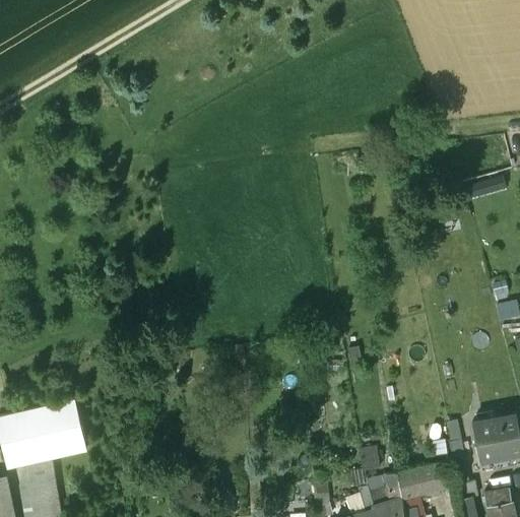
[(497,284),(501,299),(512,296),(508,280),(497,284)]
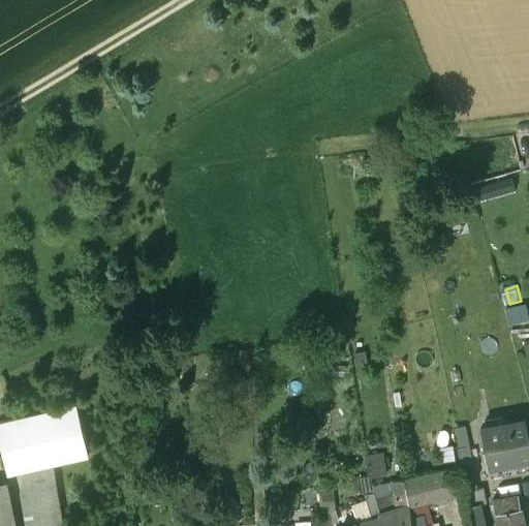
[(528,303),(508,310),(514,327),(528,321),(528,303)]
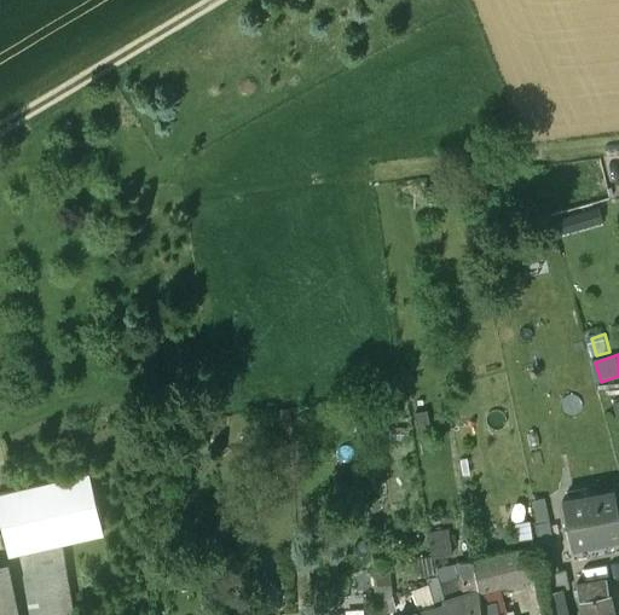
[(88,477),(0,497),(0,522),(9,558),(62,546),(102,537),(88,477)]
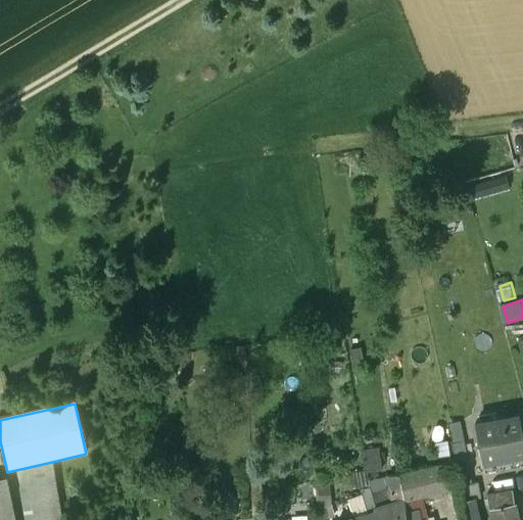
[(522,436),(520,420),(475,429),(482,467),(522,459),(522,436)]
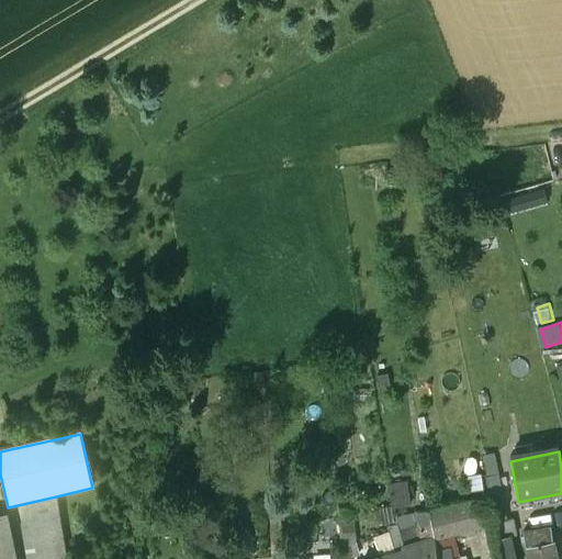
[(513,558),(510,543),(506,526),(498,480),(485,482),(491,501),(494,526),(493,527),(499,558),(513,558)]
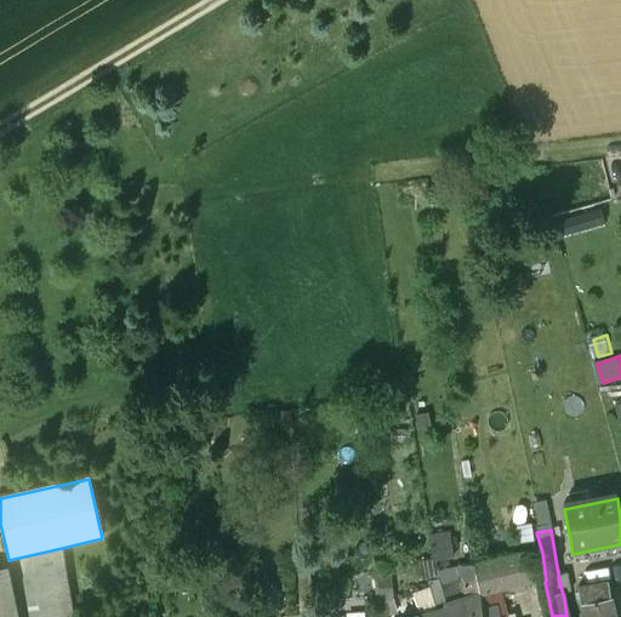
[(434,535),(436,559),(460,558),(459,535),(434,535)]
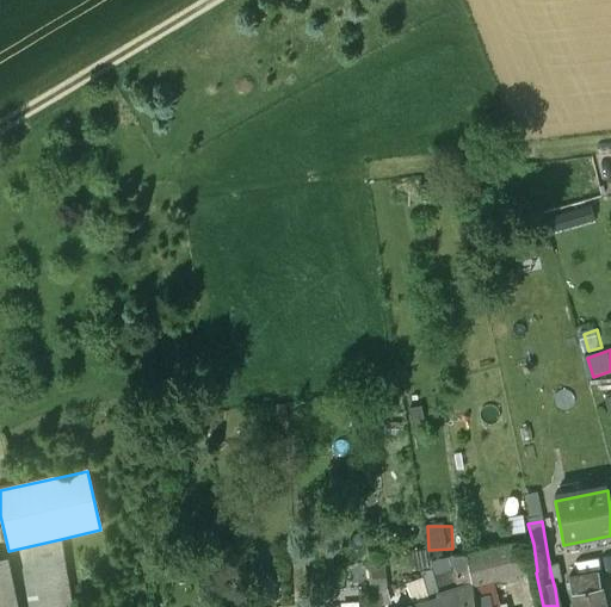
[(61,539),(30,546),(23,573),(66,565),(61,539)]
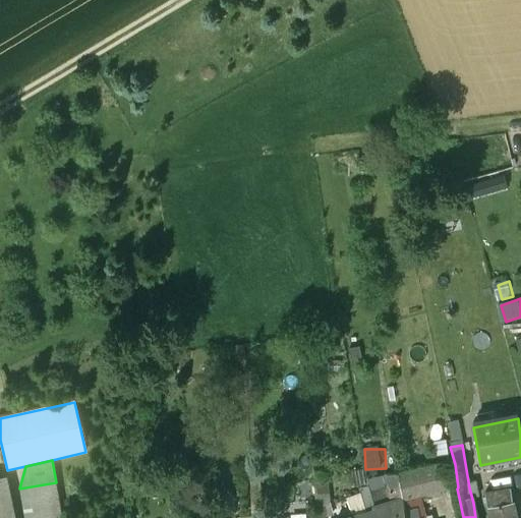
[(455,464),(386,479),(391,504),(402,501),(419,498),(457,488),(458,487),(455,464)]
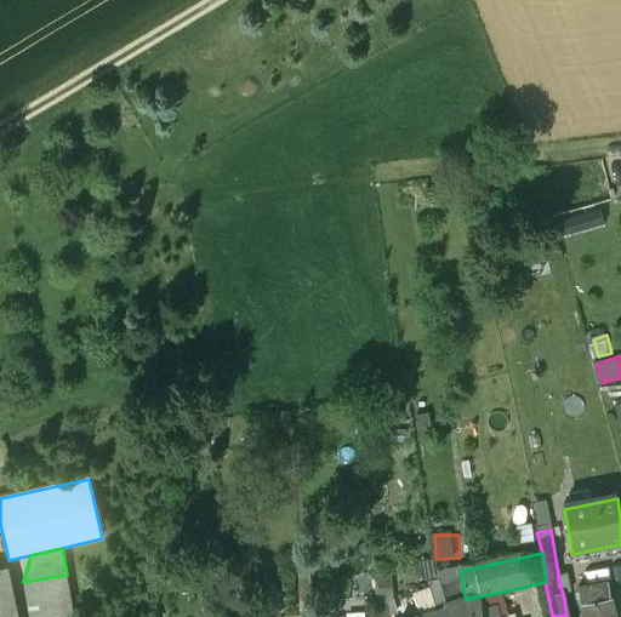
[(309,616),(308,569),(297,570),(300,616),(309,616)]
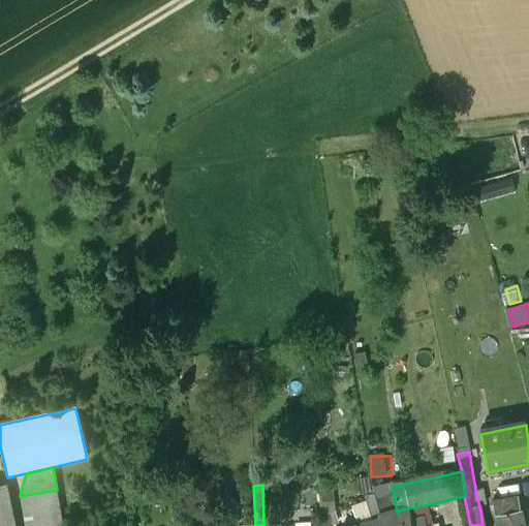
[(13,525),(7,487),(0,488),(0,525),(13,525)]
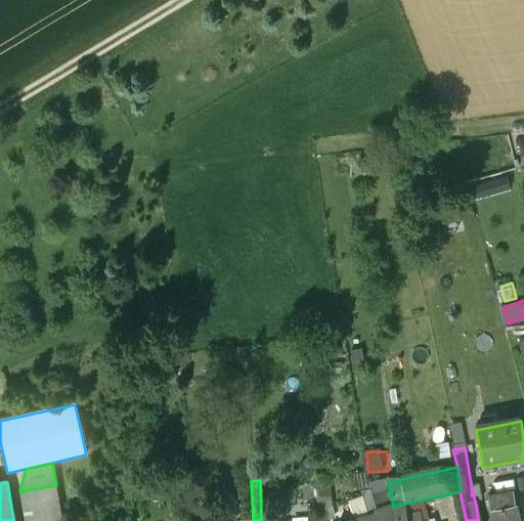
[(62,520),(56,485),(19,491),(25,520),(62,520)]
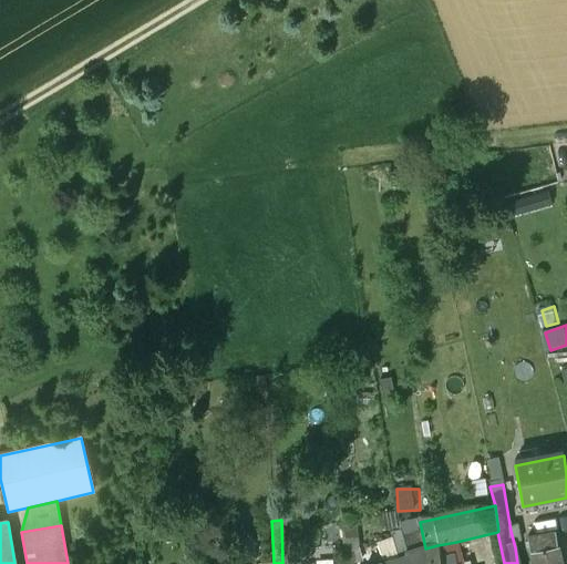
[(560,563),(555,536),(527,542),(532,563),(560,563)]
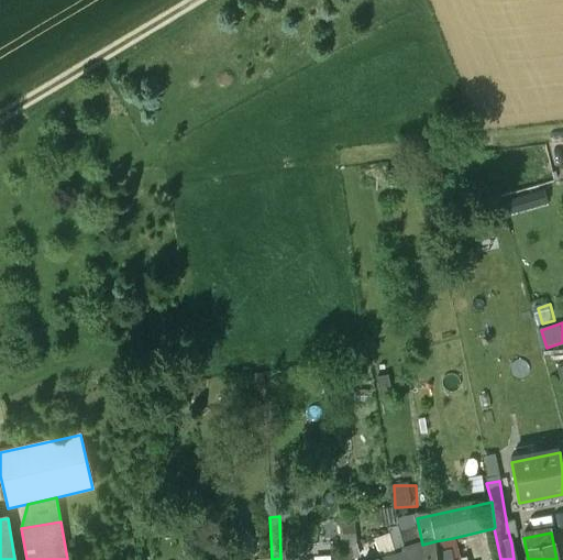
[(456,559),(453,538),(434,541),(438,559),(456,559)]
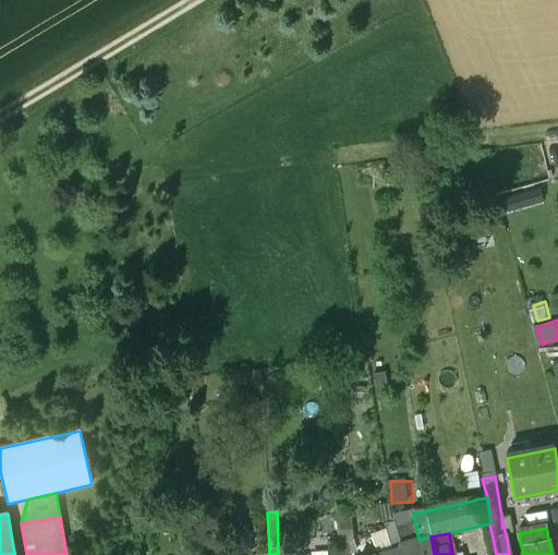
[(419,540),(400,547),(401,551),(401,554),(434,554),(431,537),(419,540)]
